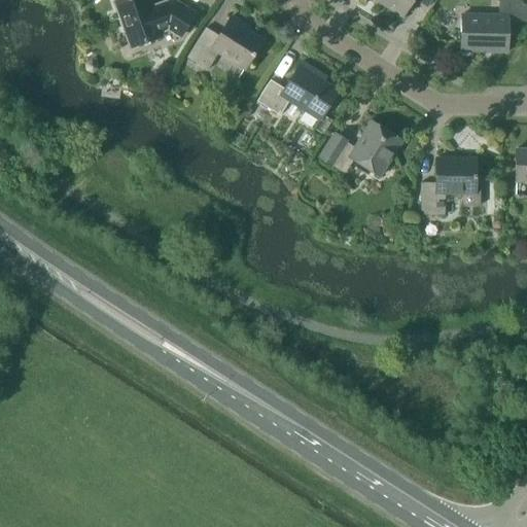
[(120,18),(117,19),(123,33),(129,31),(134,45),(162,36),(160,32),(168,29),(179,36),(194,13),(172,0),(171,0),(151,7),(148,0),(120,0),(114,2),(120,18)]
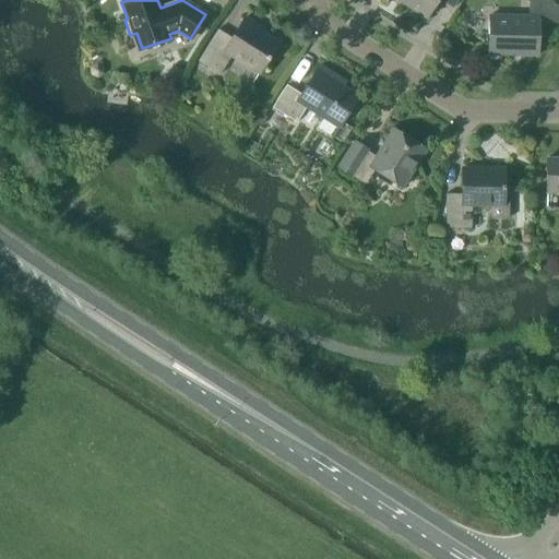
[(409,0),(407,4),(427,18),(438,0),(441,0),(453,8),(458,0),(409,0)]
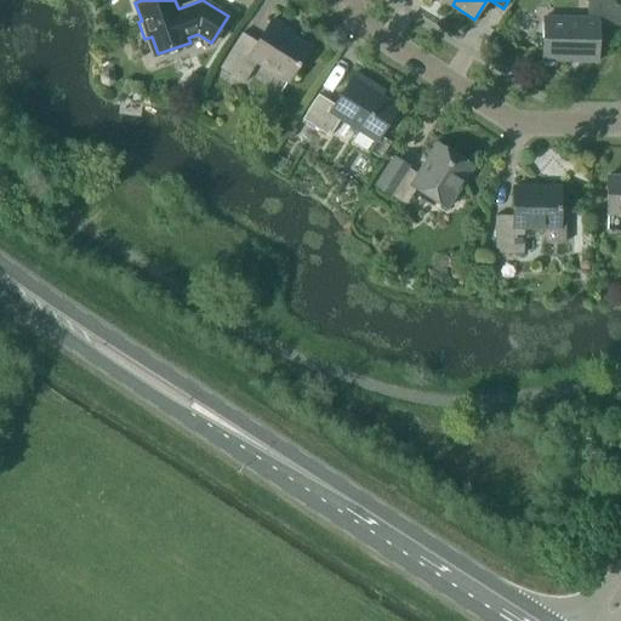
[(542,61),(597,62),(598,26),(619,26),(619,24),(620,21),(620,7),(608,0),(587,0),(587,18),(543,17),(542,61)]
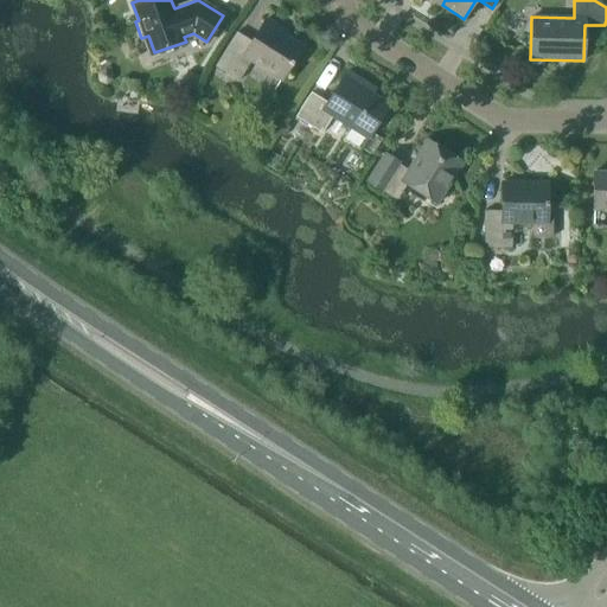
[(278,31),(279,29),(264,20),(251,42),(236,32),(215,66),(238,81),(251,61),(281,80),(302,46),(278,31)]
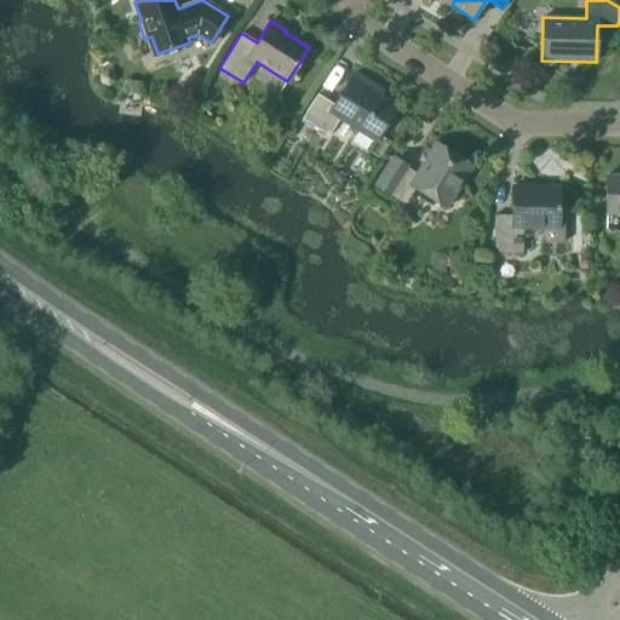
[(202,76),(191,69),(182,85),(193,91),(202,76)]
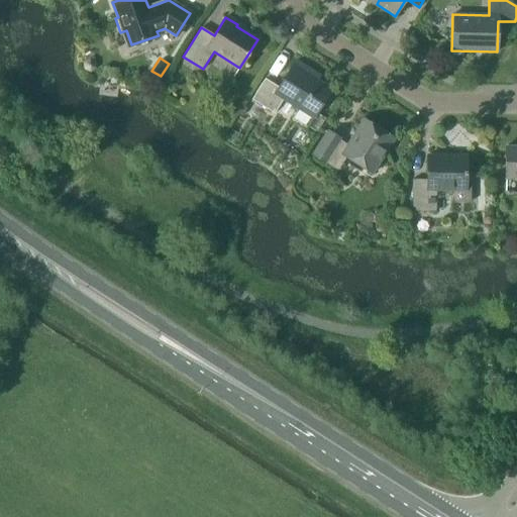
[(279,88),(265,79),(252,99),(274,113),(283,99),(313,118),(331,89),(309,74),(311,71),(295,61),(279,88)]
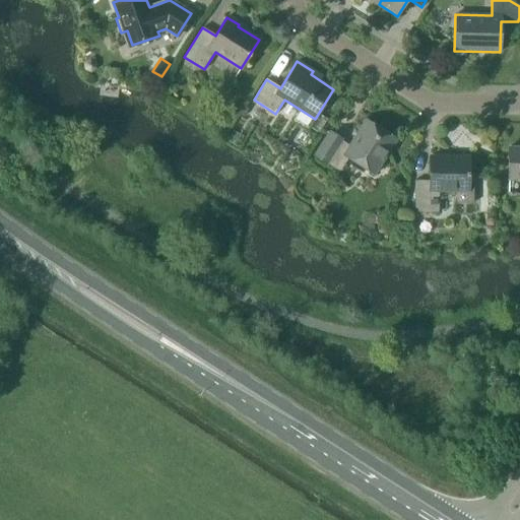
[(349,145),(341,141),(342,139),(329,131),(314,155),(339,172),(348,157),(374,175),(396,139),(366,120),(349,145)]
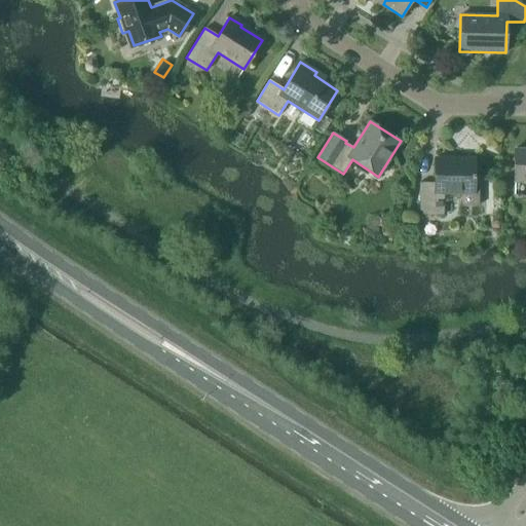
[(525,181),(525,148),(515,149),(514,182),(525,181)]
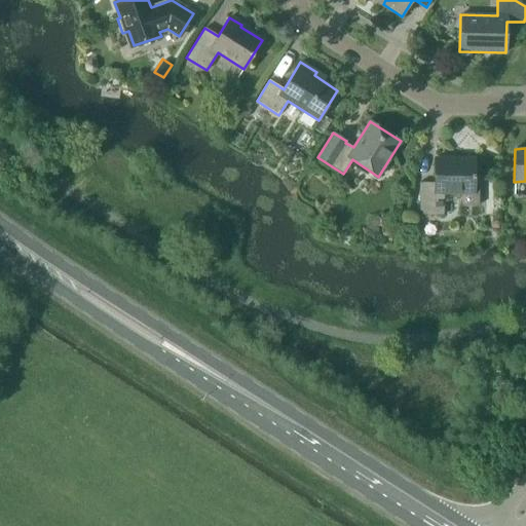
[(479,205),(479,188),(475,188),(475,158),(435,158),(435,182),(419,182),(419,215),(443,215),(443,192),(461,193),(461,205),(479,205)]
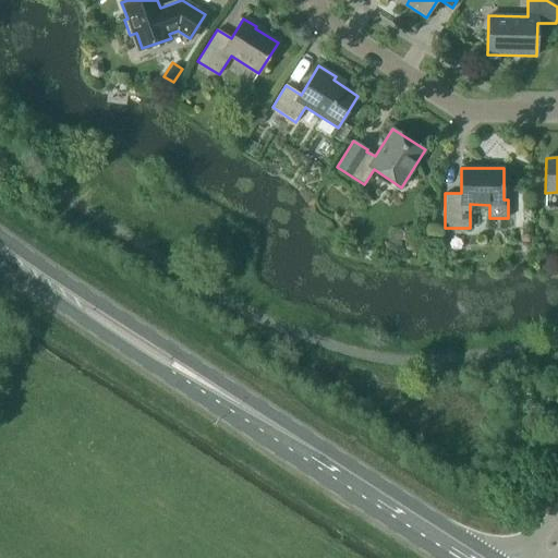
All buildings are outlined.
